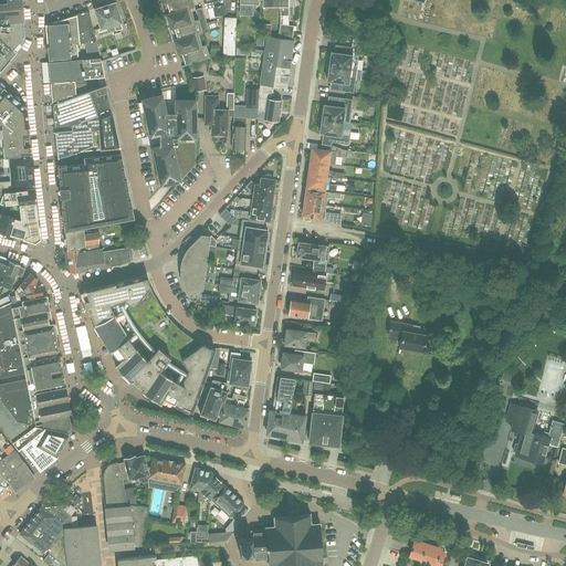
[(0,0),(0,23),(23,22),(23,20),(24,20),(22,0),(0,0)]
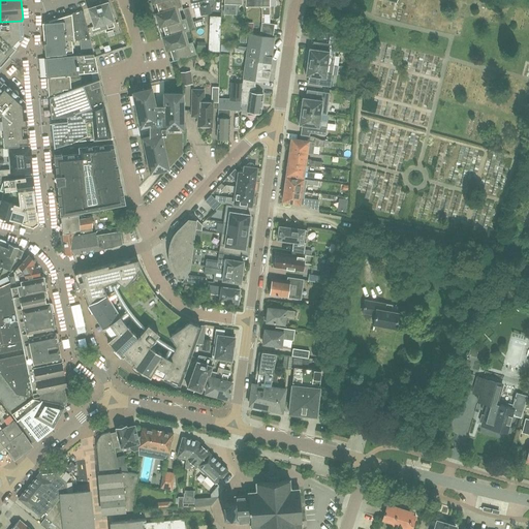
[(175,7),(172,0),(152,0),(153,2),(155,1),(159,12),(175,7)]
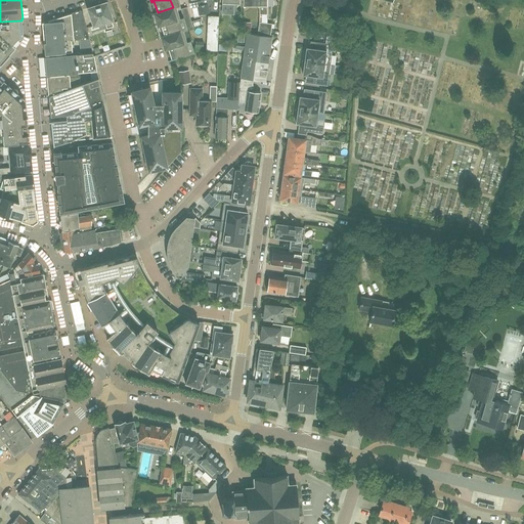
[(178,0),(170,0),(173,7),(180,31),(187,54),(194,52),(190,40),(187,29),(193,28),(191,22),(187,7),(187,6),(181,8),(183,17),(180,18),(176,7),(180,6),(178,0)]
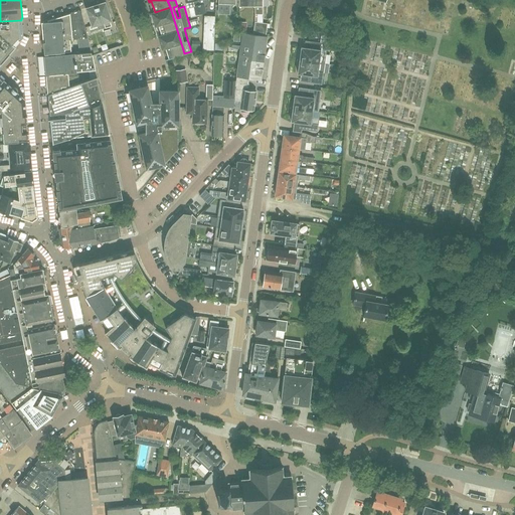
[(194,5),(195,13),(196,15),(200,14),(200,12),(197,0),(185,0),(187,6),(194,5)]
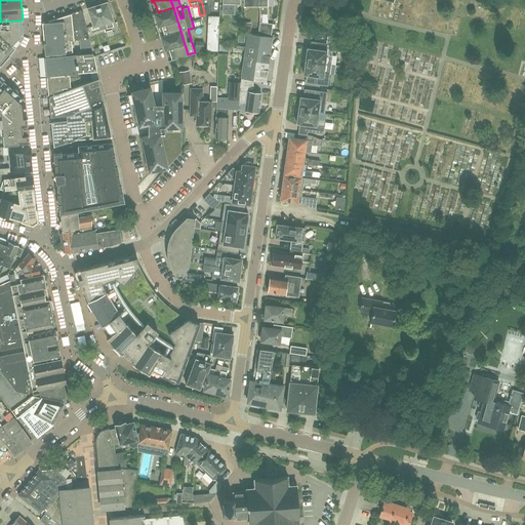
[(201,0),(204,12),(204,14),(210,13),(208,5),(210,4),(210,3),(209,3),(208,0),(201,0)]
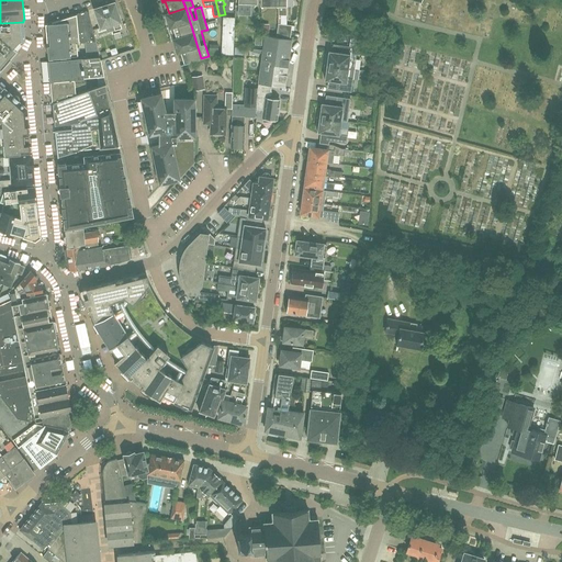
[(121,27),(120,21),(121,21),(114,2),(104,6),(108,18),(105,18),(108,25),(110,25),(111,31),(121,27)]
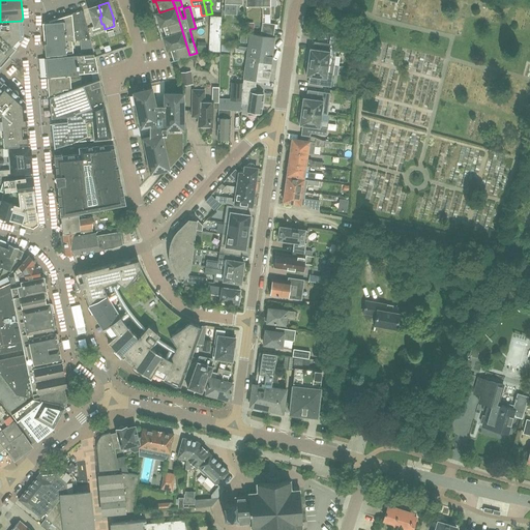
[(101,24),(99,17),(101,17),(98,5),(89,8),(94,25),(91,26),(93,32),(105,29),(104,24),(101,24)]
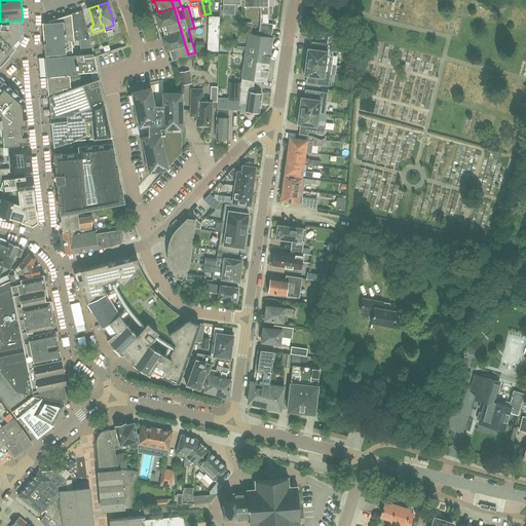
[(174,7),(158,12),(155,12),(158,26),(161,25),(164,35),(181,31),(174,7)]
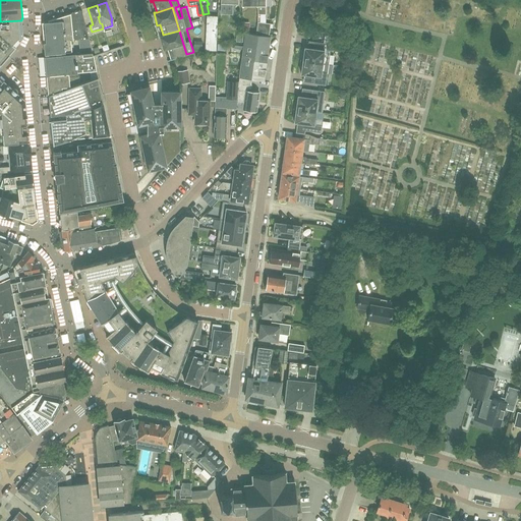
[(89,39),(81,10),(78,10),(42,22),(45,55),(72,52),(70,40),(78,40),(79,53),(92,51),(89,38),(89,39)]
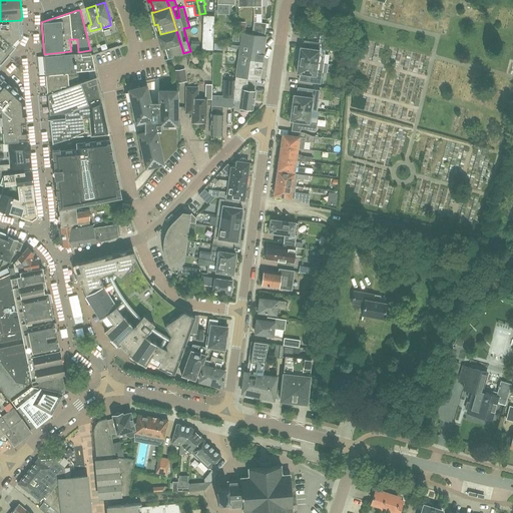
[(202,48),(212,49),(213,15),(203,15),(202,48)]
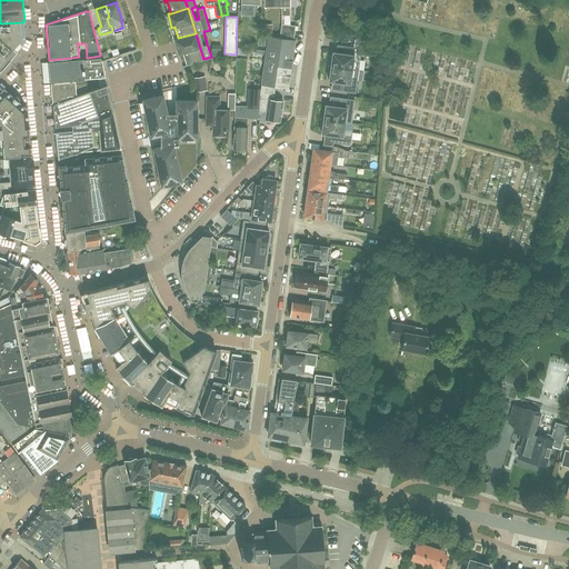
[(218,20),(208,23),(210,30),(220,27),(218,20)]
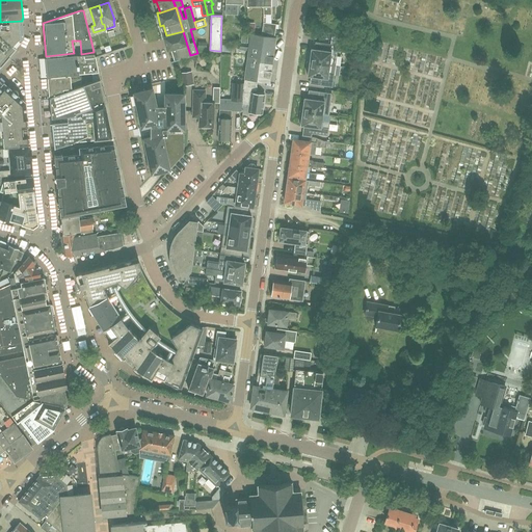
[(0,33),(12,45),(18,40),(24,38),(22,21),(0,22),(0,33)]
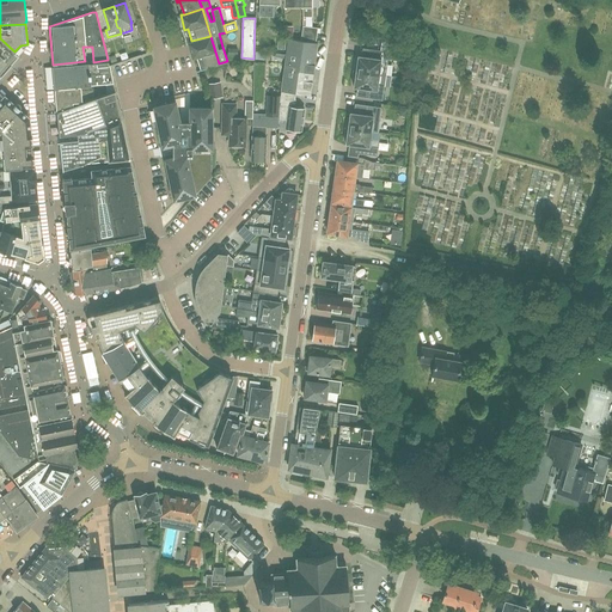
[(316,42),(317,28),(303,26),(300,40),(316,42)]
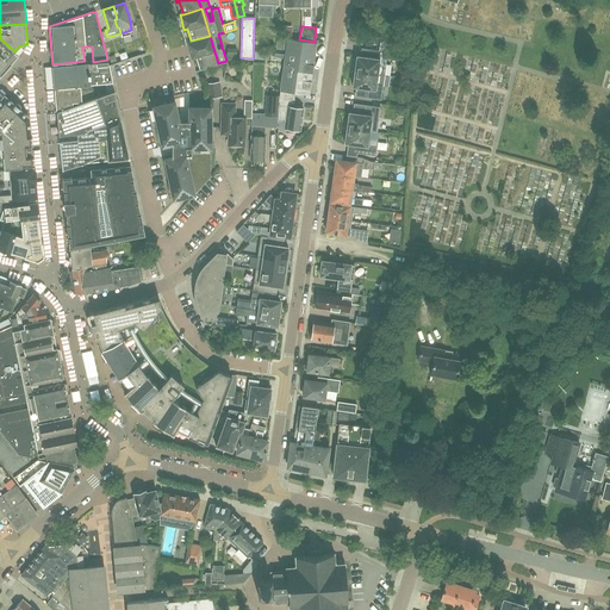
[(197,70),(218,63),(210,36),(191,41),(188,42),(197,70)]
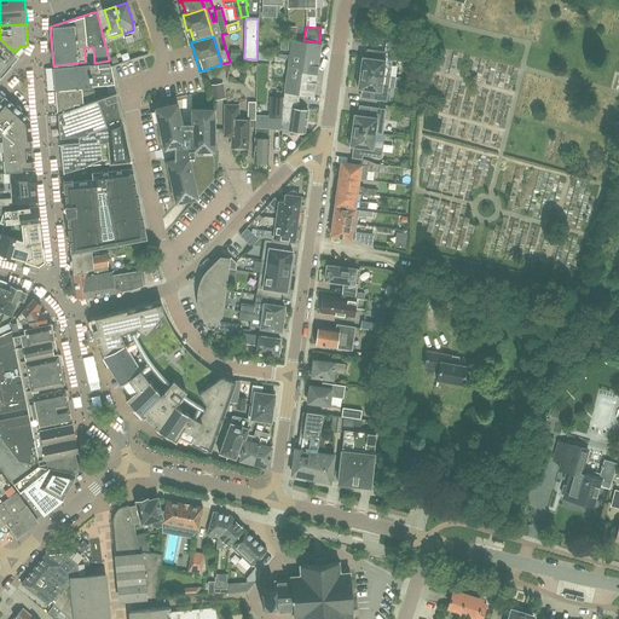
[(1,75),(11,64),(18,56),(15,52),(0,39),(0,76),(1,75)]
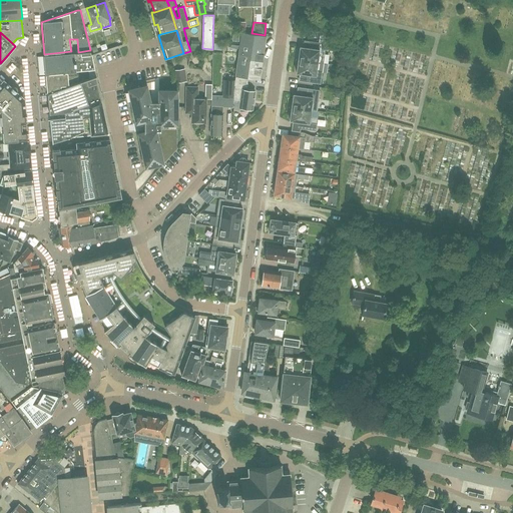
[(260,79),(267,36),(242,32),(235,76),(248,78),(260,79)]
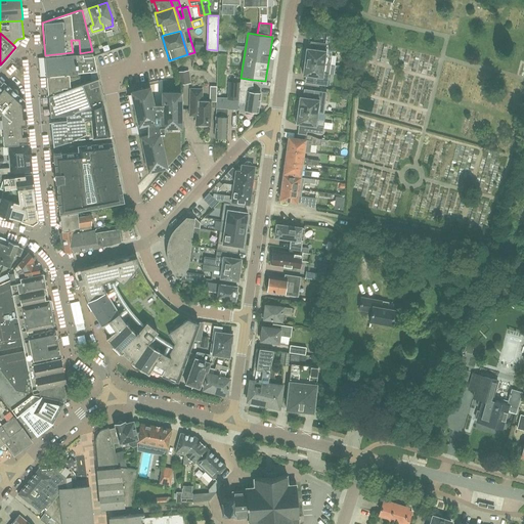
[(333,50),(344,52),(332,33),(330,33),(328,44),(319,43),(318,48),(316,49),(307,48),(306,52),(305,52),(302,60),(324,63),(330,64),(332,56),(333,50)]
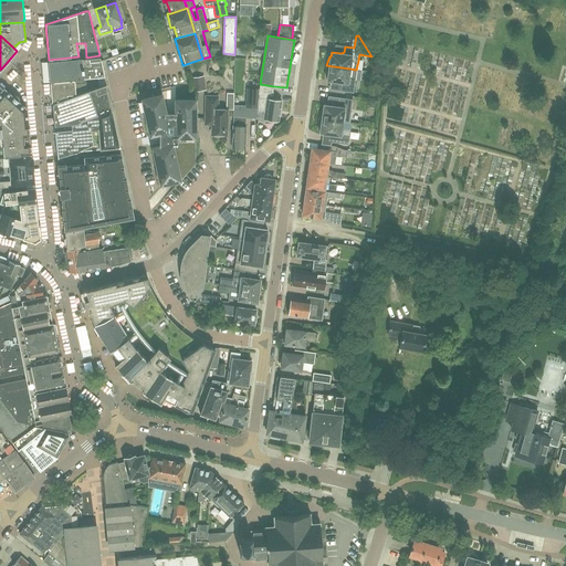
[(220,45),(211,44),(210,54),(219,54),(220,45)]
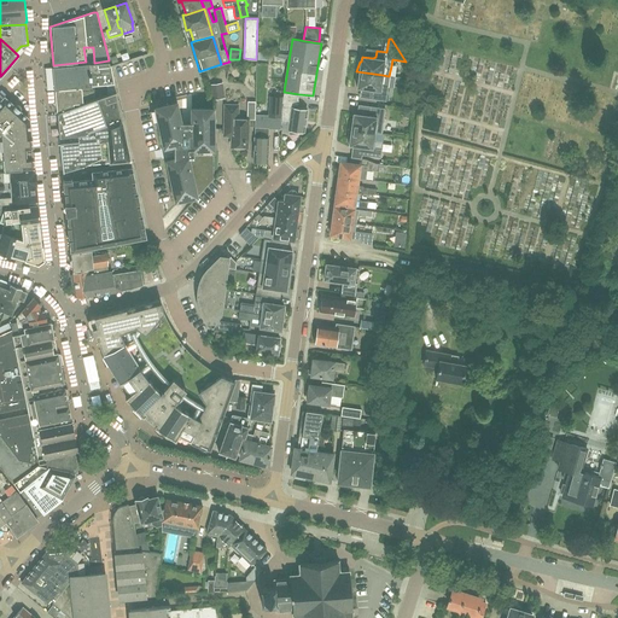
[(88,87),(94,86),(111,85),(114,85),(115,85),(110,66),(109,63),(54,68),(56,91),(88,87)]
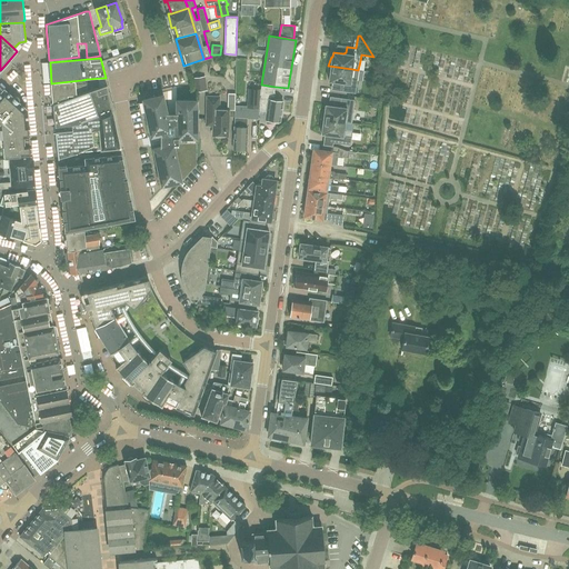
[(358,80),(357,80),(358,70),(352,69),(328,66),(328,67),(328,77),(330,77),(329,81),(340,82),(341,85),(340,91),(356,93),(358,80)]
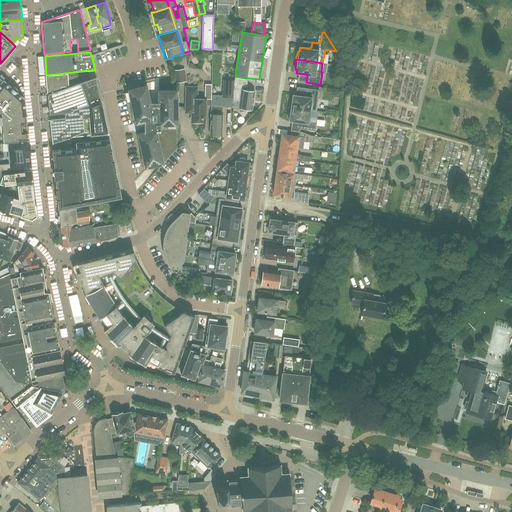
[(175,83),(187,81),(185,68),(173,70),(175,83)]
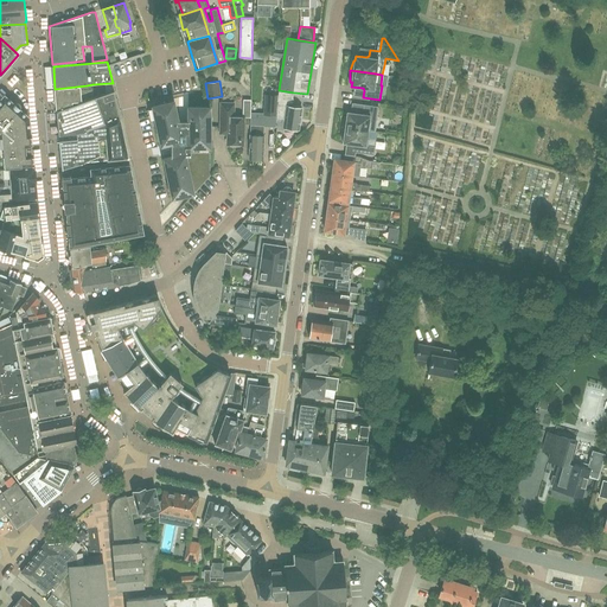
[(94,97),(93,84),(87,85),(55,89),(57,110),(94,97)]
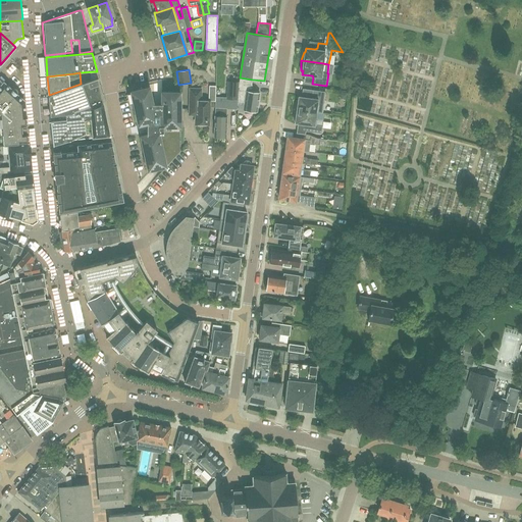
[(54,115),(74,113),(74,111),(103,100),(98,77),(81,84),(49,95),(50,99),(51,115),(54,114),(54,115)]
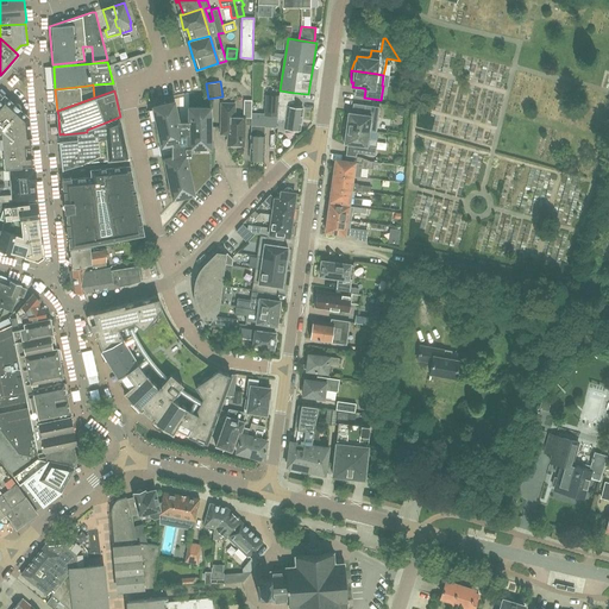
[(300,130),(302,108),(289,107),(290,104),(293,104),(295,93),(280,90),(278,101),(280,101),(278,104),(277,111),(277,112),(278,112),(277,119),(286,120),(284,127),(300,130)]
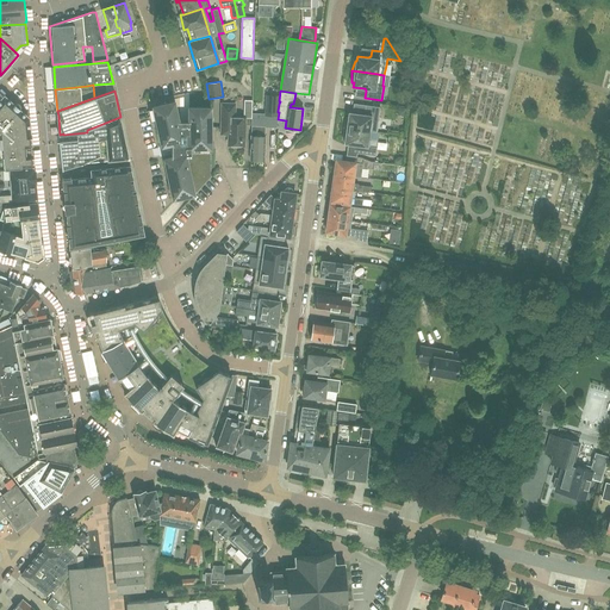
[(268,94),(267,114),(277,114),(279,95),(278,95),(271,94),(268,94)]
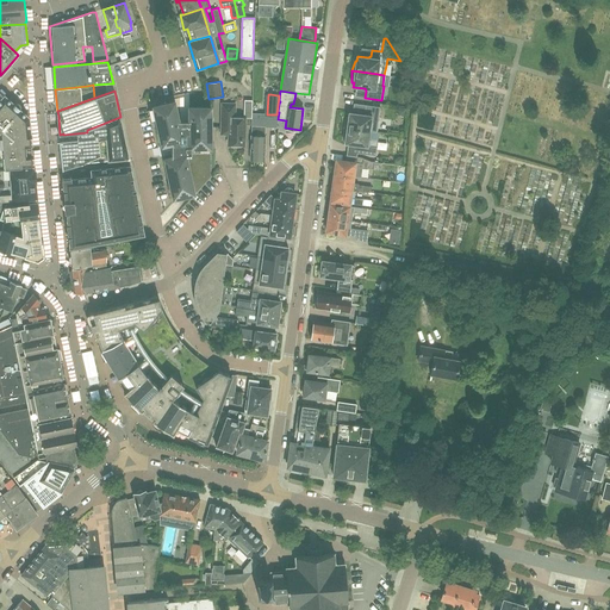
[(0,169),(2,169),(35,166),(31,134),(30,134),(29,118),(5,97),(0,101),(0,169)]
